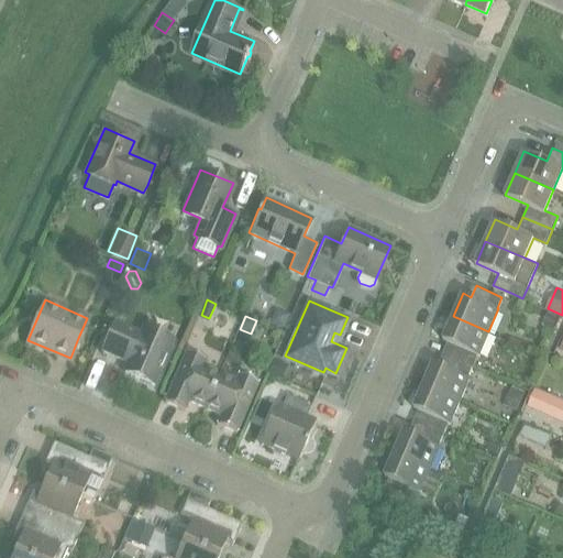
[(488,331),(453,316),(443,338),(452,341),(448,353),(473,364),(486,371),(489,363),(476,357),(478,353),(479,353),(488,331)]
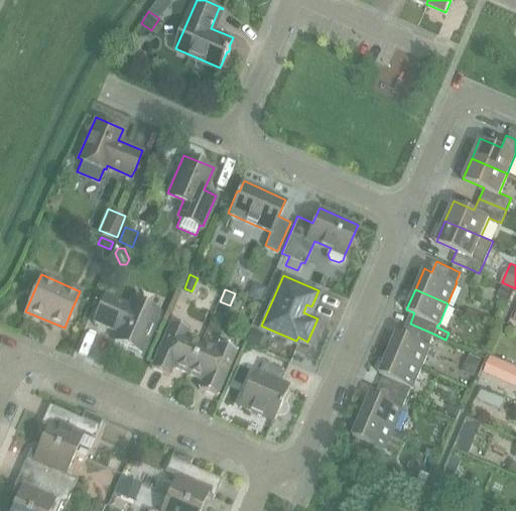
[(140,351),(148,332),(158,309),(131,297),(129,303),(105,293),(102,300),(94,318),(118,330),(114,339),(140,351)]
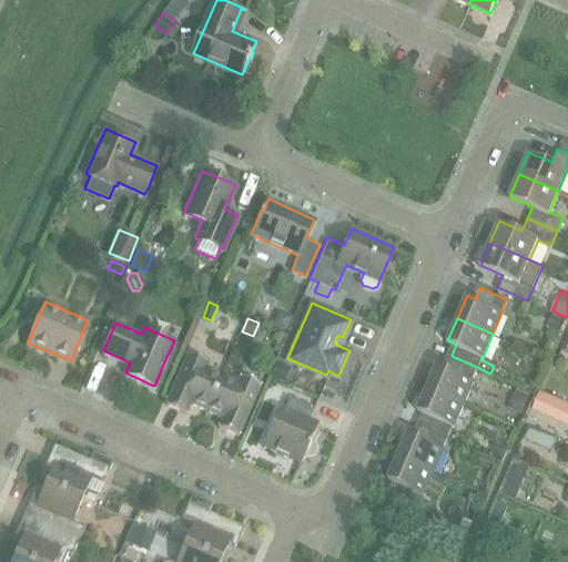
[(206,409),(221,374),(205,367),(209,359),(189,351),(166,402),(186,411),(190,401),(206,409)]
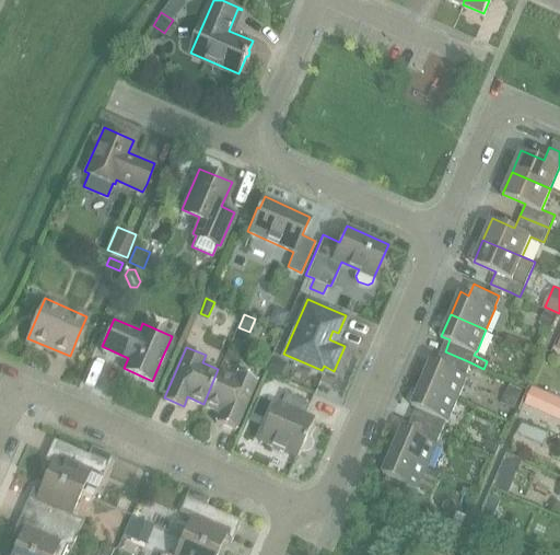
[(466,374),(468,369),(470,362),(445,351),(440,362),(431,359),(422,382),(457,396),(467,374),(466,374)]
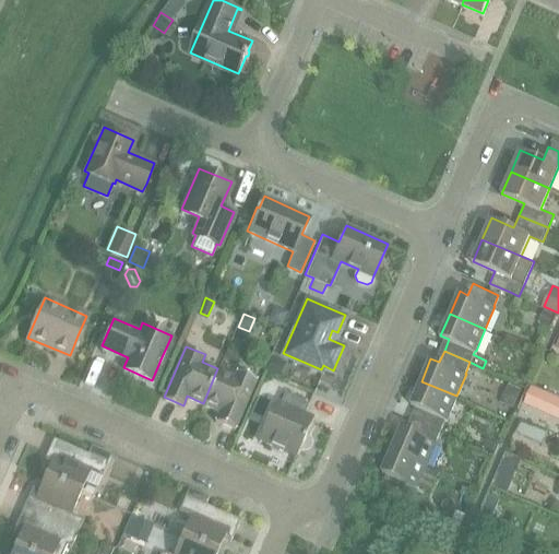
[(272,355),(266,368),(276,373),(282,360),(272,355)]
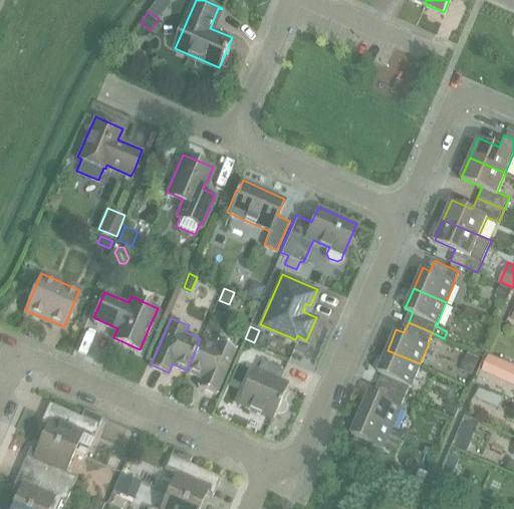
[(216,393),(224,374),(236,346),(218,338),(215,344),(200,338),(187,370),(202,376),(198,386),(216,393)]
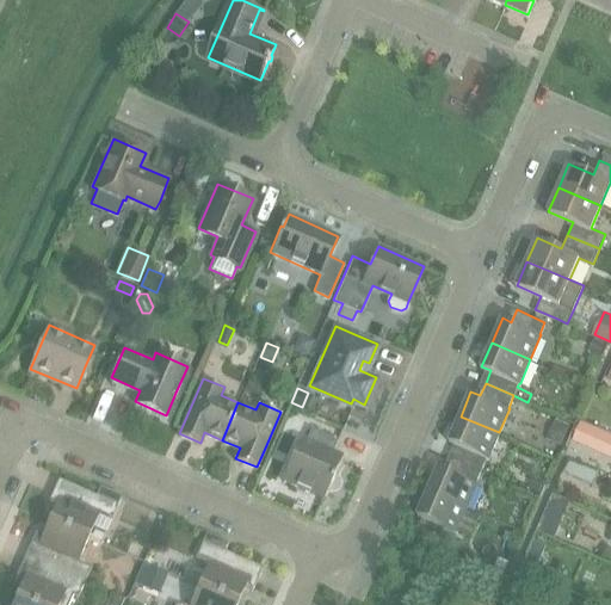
[(454,457),(482,469),(487,456),(488,457),(499,432),(461,417),(450,440),(460,444),(454,457)]
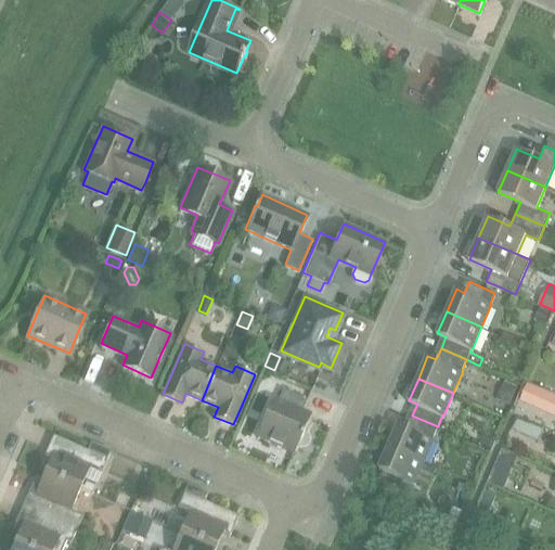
[(307,397),(287,388),(283,387),(278,398),(273,397),(266,416),(257,435),(293,450),(299,436),(301,436),(302,433),(301,432),(309,413),(301,409),(307,397)]
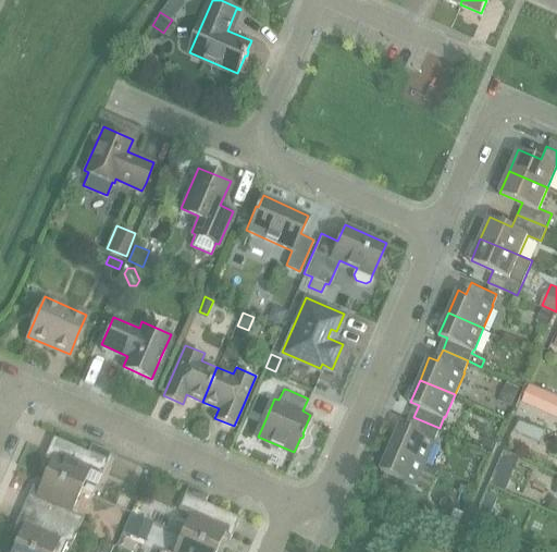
[(391,446),(425,462),(435,440),(434,439),(440,428),(413,417),(409,428),(400,425),(391,446)]
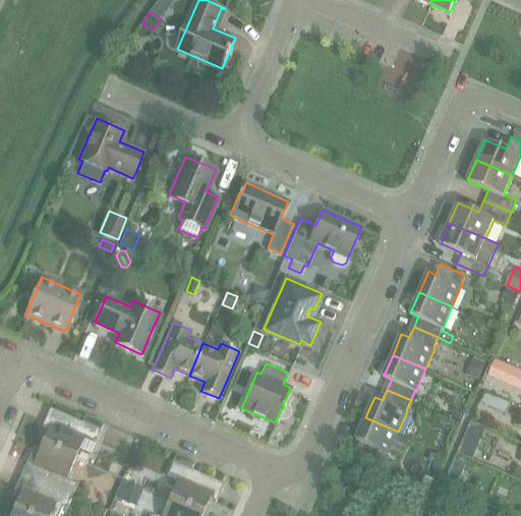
[(78,447),(83,438),(95,442),(104,421),(84,413),(81,420),(50,406),(41,426),(47,430),(42,443),(74,456),(85,461),(90,452),(78,447)]
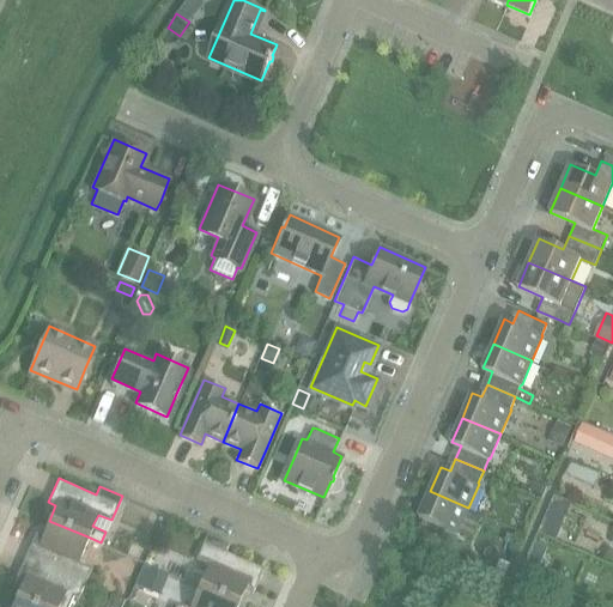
[(424,533),(451,545),(456,532),(459,533),(468,508),(430,491),(419,516),(429,520),(424,533)]
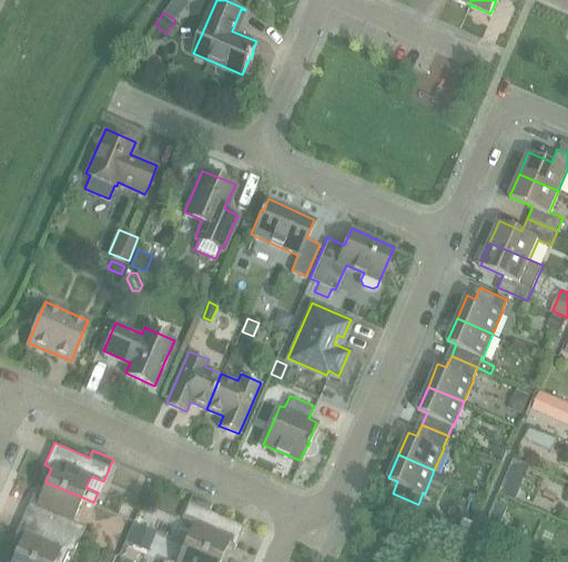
[(72,519),(81,497),(46,482),(40,496),(32,492),(23,514),(79,538),(84,523),(72,519)]
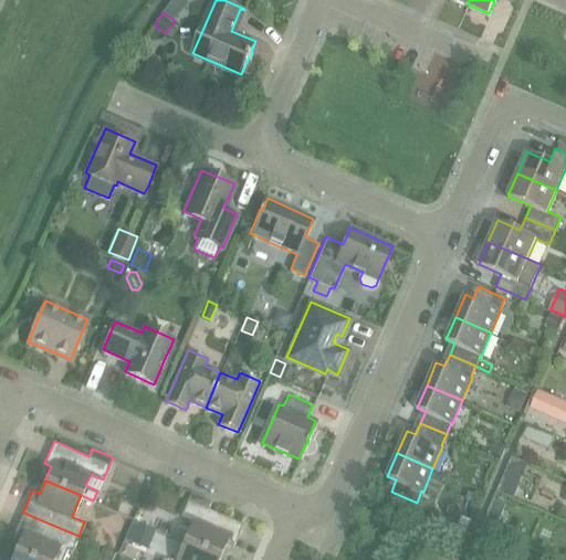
[(184,540),(220,556),(226,542),(233,546),(242,522),(208,508),(211,500),(191,492),(181,514),(194,519),(184,540)]
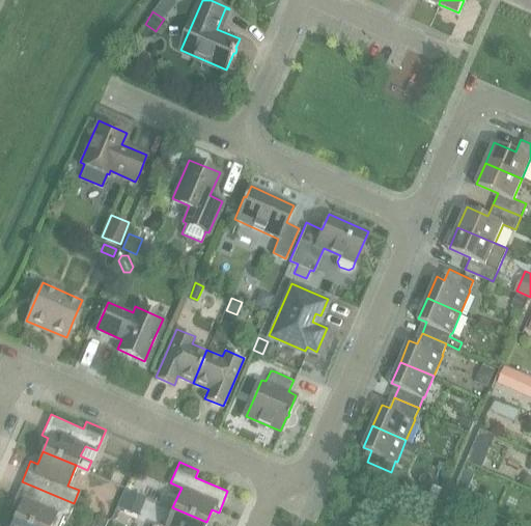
[(67,517),(74,503),(22,481),(12,501),(20,504),(14,517),(34,525),(57,525),(63,515),(67,517)]
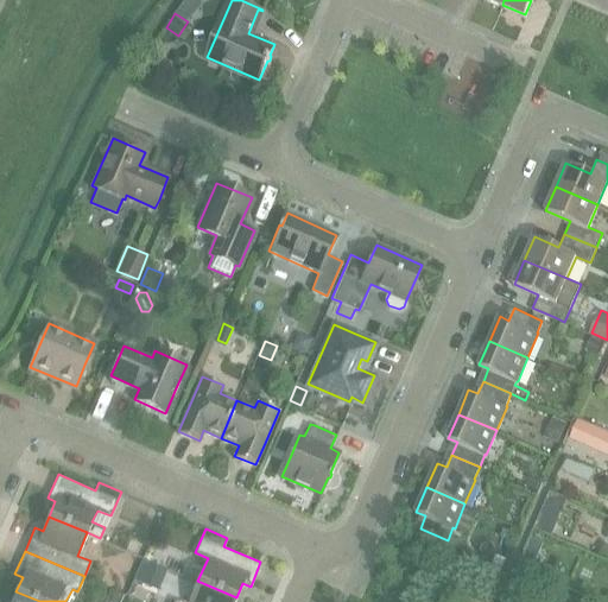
[(495,551),(492,559),(504,564),(507,556),(495,551)]
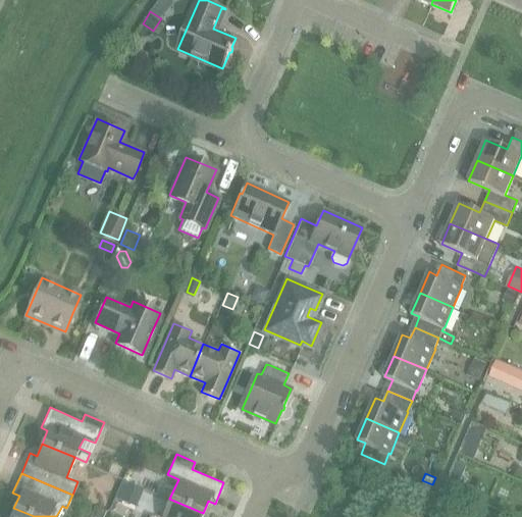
[(450,474),(446,482),(457,486),(460,478),(450,474)]
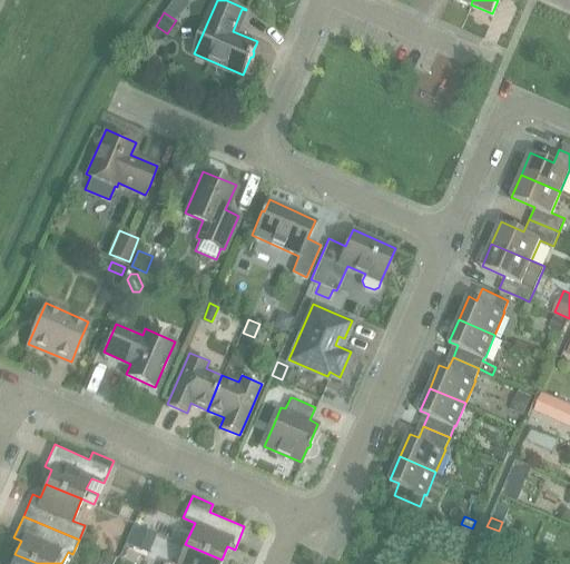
[(134,523),(127,540),(141,546),(145,540),(149,542),(154,532),(134,523)]
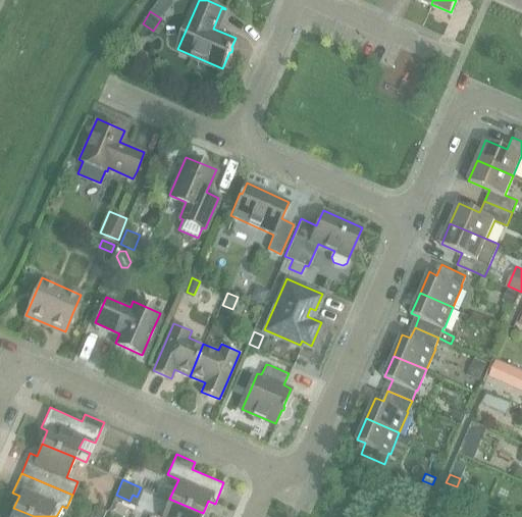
[(201,516),(203,513),(169,499),(161,516),(158,516),(150,513),(148,516),(201,516)]
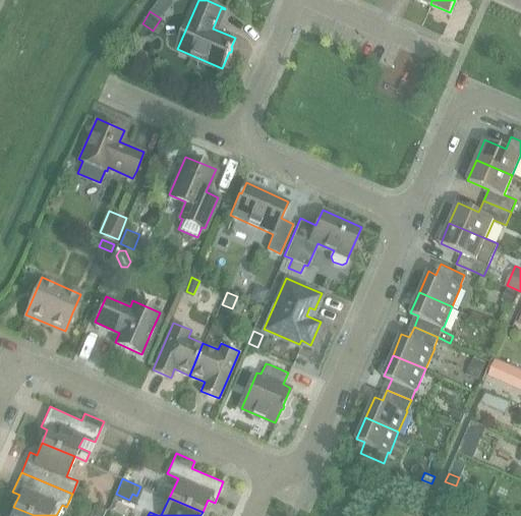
[(89,515),(102,515),(105,510),(94,506),(89,515)]
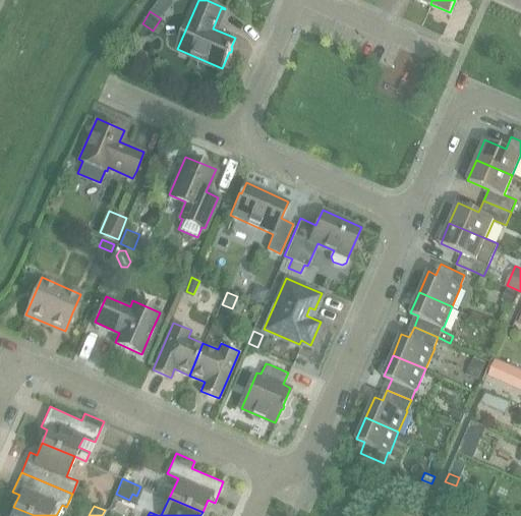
[(34,515),(13,507),(9,515),(34,515)]
